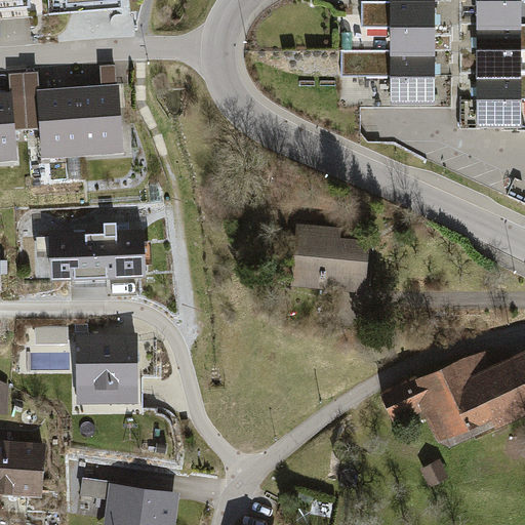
[(33,0),(0,0),(0,18),(35,16),(33,0)]
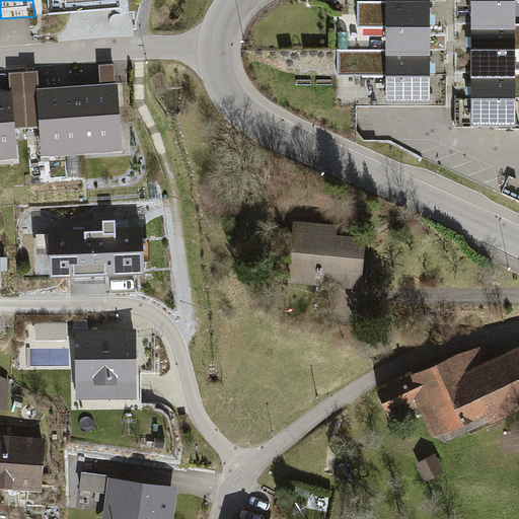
[(121,0),(63,0),(64,10),(122,7),(121,0)]
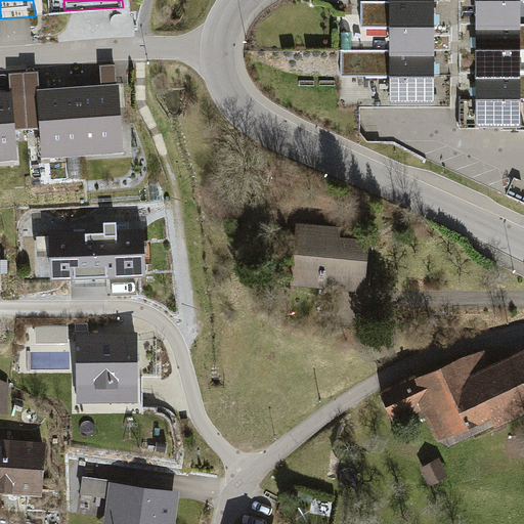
[(432,0),(375,0),(360,0),(360,28),(389,27),(389,52),(341,53),(341,77),(390,76),(390,102),(434,102),(432,0)]
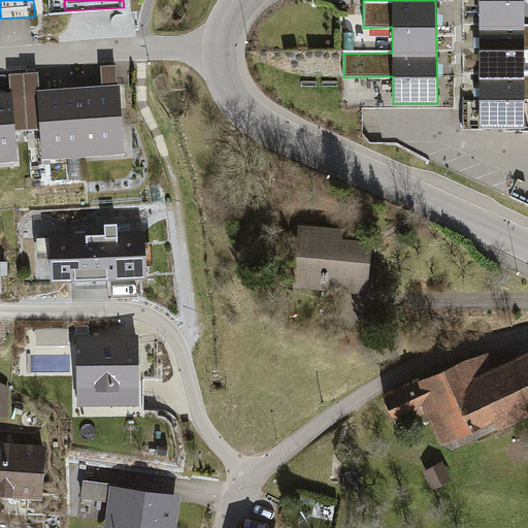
[(479,0),(480,127),(523,127),(523,98),(527,98),(527,74),(523,74),(522,50),(527,50),(527,24),(522,24),(521,0),(479,0)]
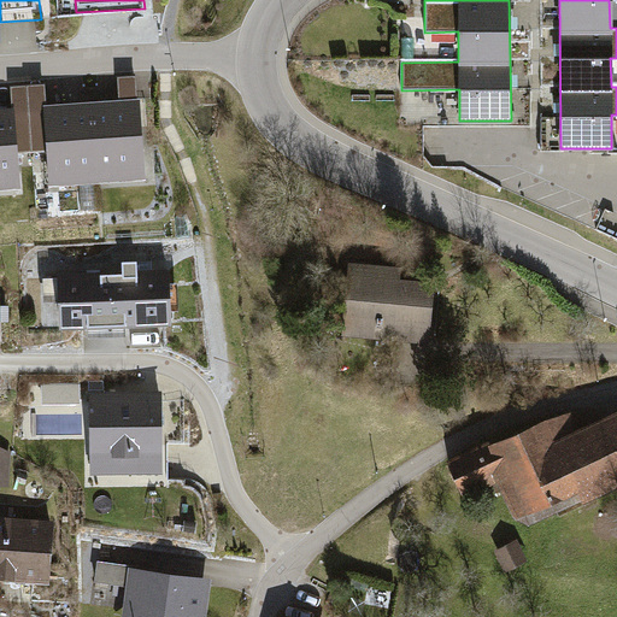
[(135,98),(92,101),(98,182),(141,178),(135,98)]
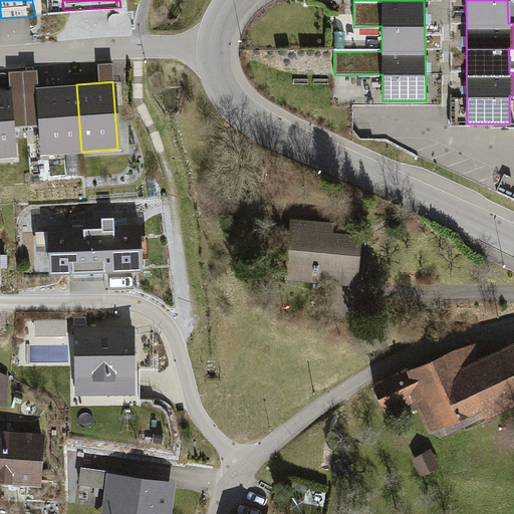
[(76,84),(38,87),(43,154),(81,152),(76,84)]
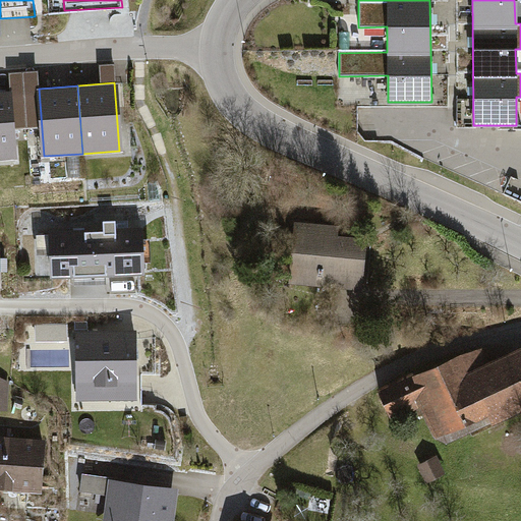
[(11,90),(0,90),(0,158),(16,158),(11,90)]
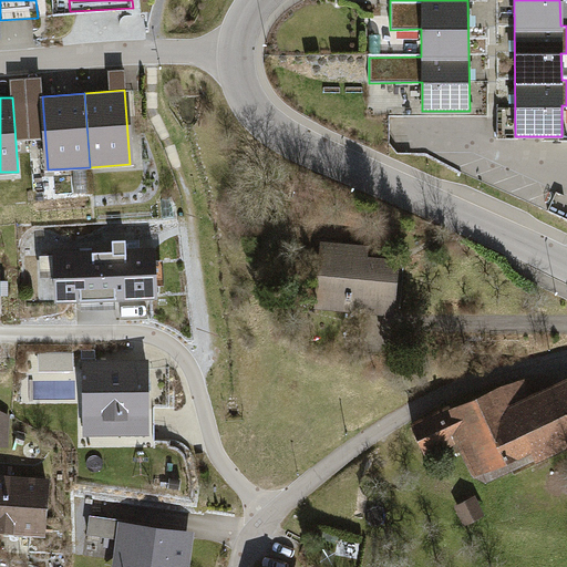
[(318,243),(309,310),(390,320),(397,266),(364,261),(367,249),(318,243)]
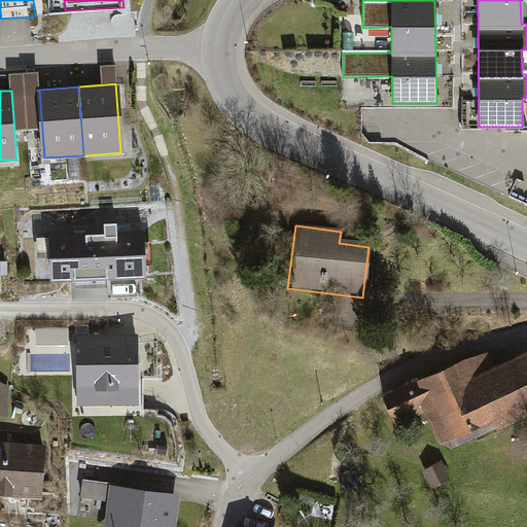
[(144,229),(48,233),(50,279),(146,275),(144,229)]
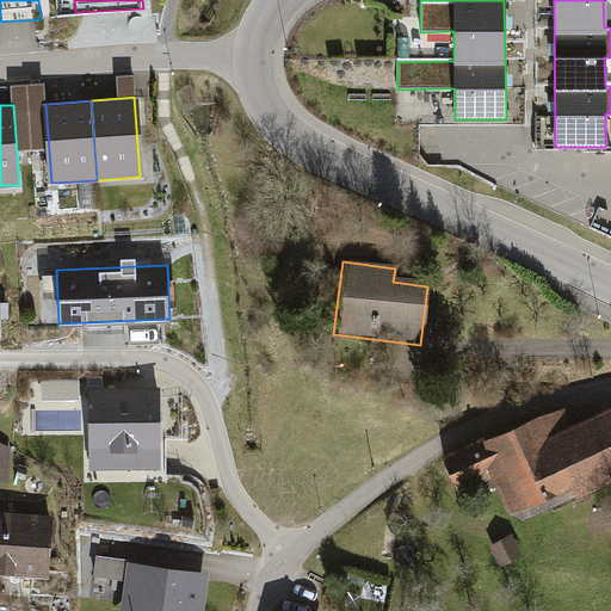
[(80,380),(41,380),(41,400),(80,400),(80,380)]
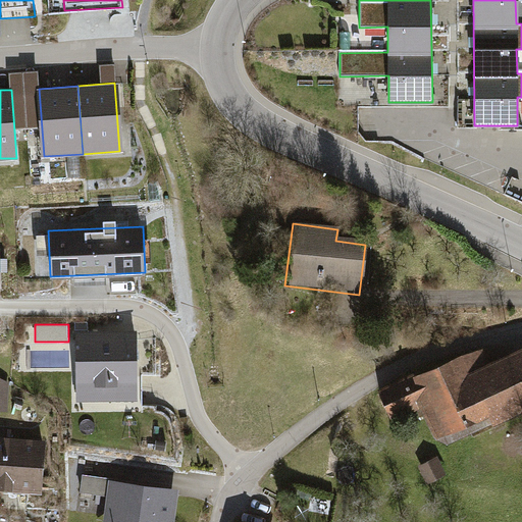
[(137,330),(75,330),(75,401),(137,401),(137,330)]
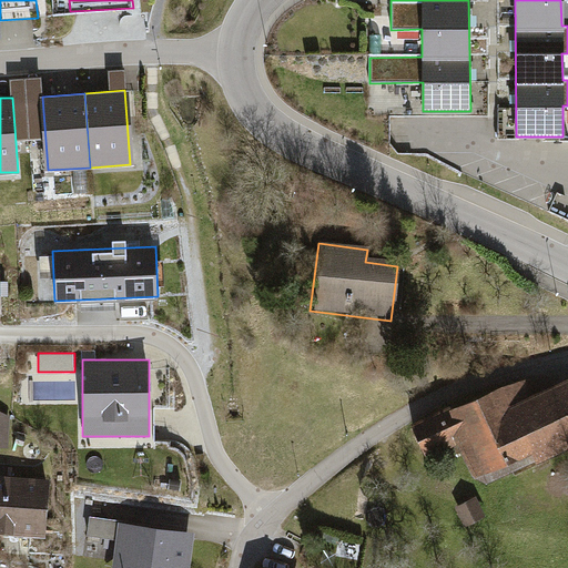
[(470,482),(567,443),(567,381),(529,396),(524,381),(407,426),(421,459),(456,445),(470,482)]
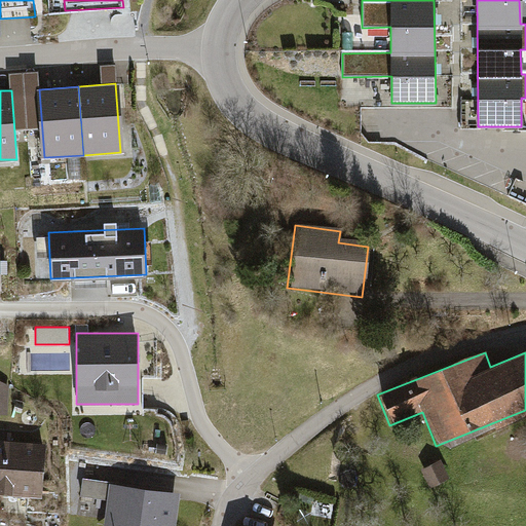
[(9,377),(0,375),(0,413),(6,414),(9,377)]
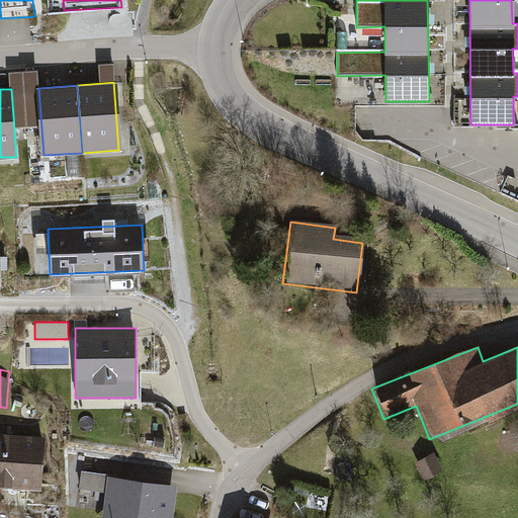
[(40,439),(0,434),(0,488),(34,492),(40,439)]
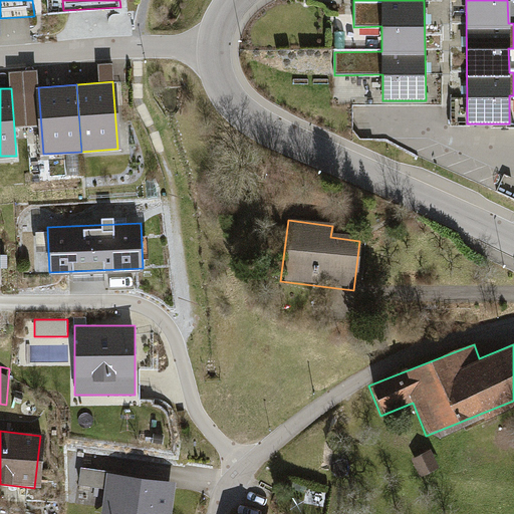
[(409,462),(417,478),(434,469),(426,453),(409,462)]
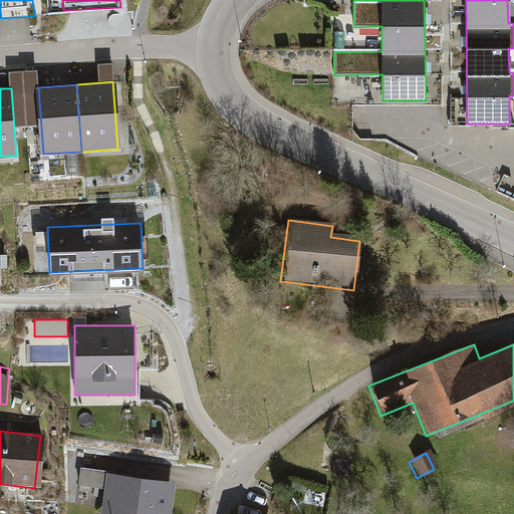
[(171,513),(176,481),(106,471),(99,513),(171,513)]
